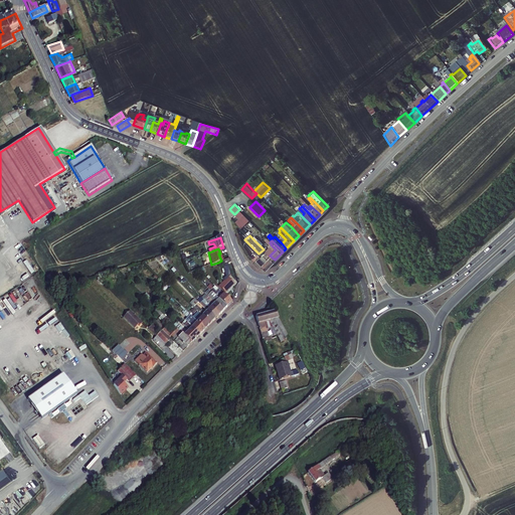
[(256,259),(262,264),(266,268),(275,260),(270,255),(265,261),(260,255),(258,258),(256,255),(254,258),(256,259)]
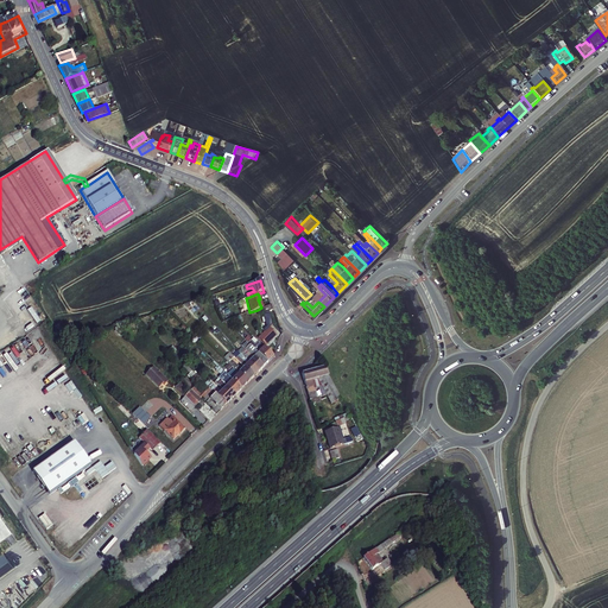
[(264,331),(257,339),(264,346),(273,335),(265,327),(261,329),(264,331)]
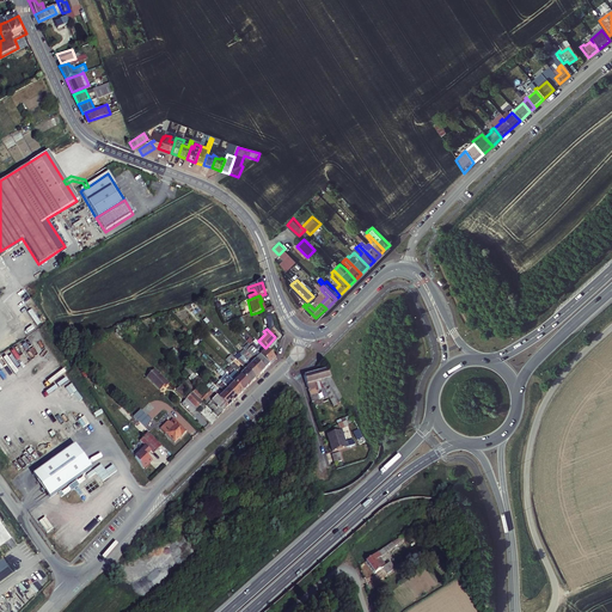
[(243,356),(249,363),(258,373),(267,365),(251,349),(245,343),(242,348),(252,359),(250,361),(244,355),(242,356),(243,356)]
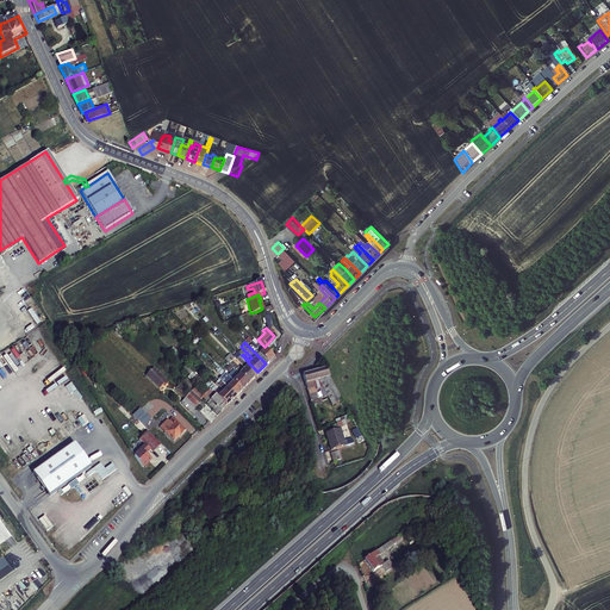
[(269,355),(262,348),(260,352),(255,348),(254,349),(251,347),(250,348),(266,363),(272,358),(269,355)]
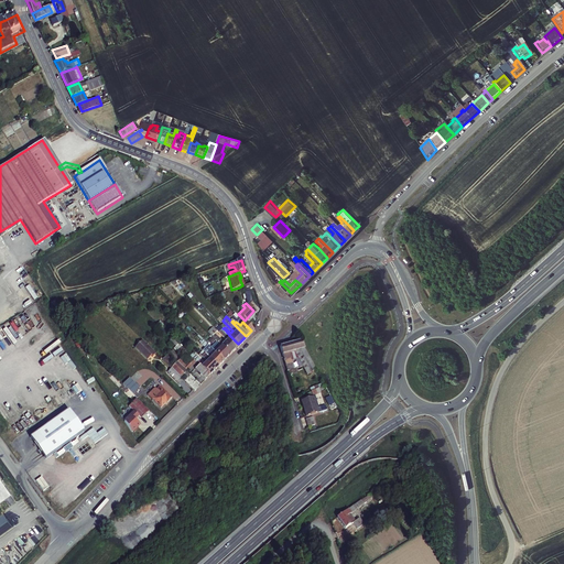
[(234,348),(225,339),(223,342),(213,333),(216,331),(212,326),(206,332),(215,340),(228,354),(234,348)]
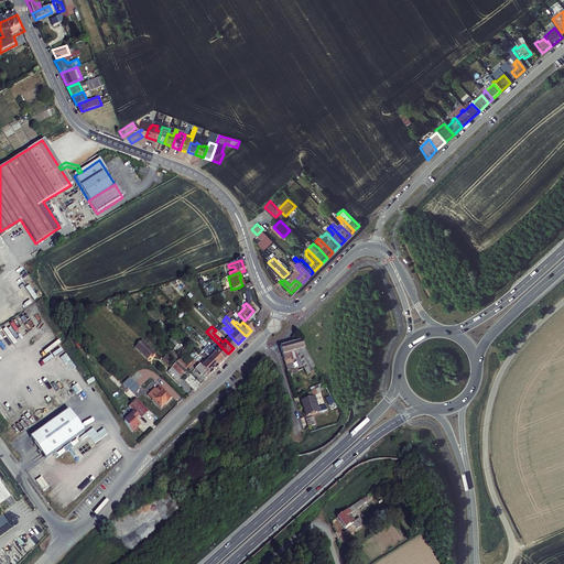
[(238,344),(229,335),(224,328),(219,334),(225,339),(234,348),(238,344)]
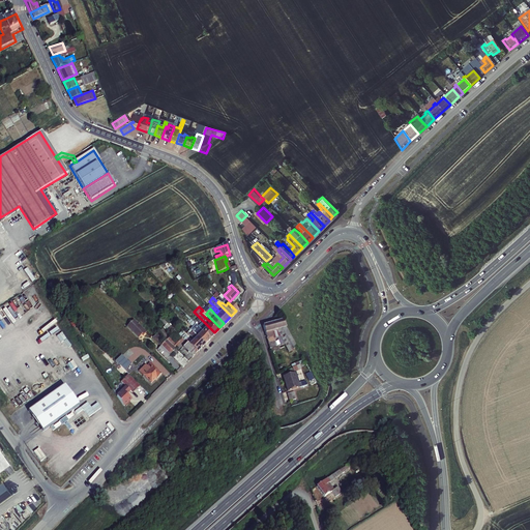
[(124,326),(136,337),(140,333),(142,334),(145,331),(133,318),(124,326)]
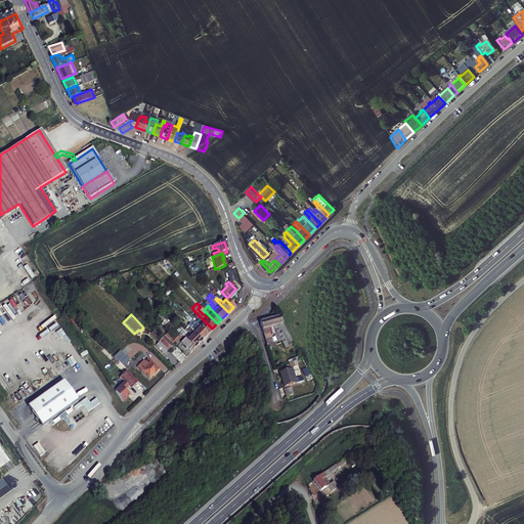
[(207,334),(194,322),(187,315),(185,317),(194,328),(192,331),(201,340),(207,334)]
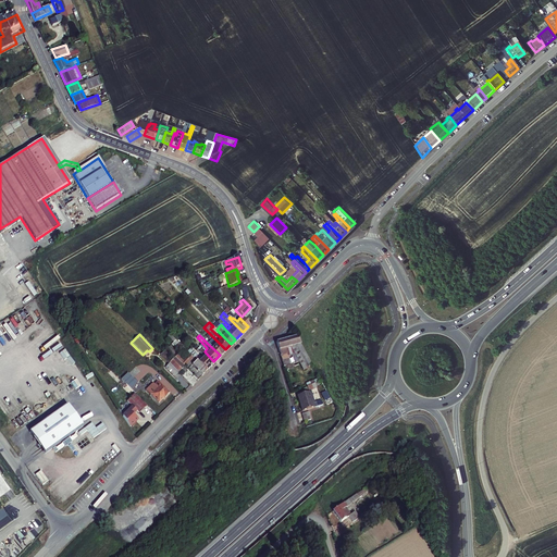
[(225,349),(212,336),(207,343),(220,355),(225,349)]
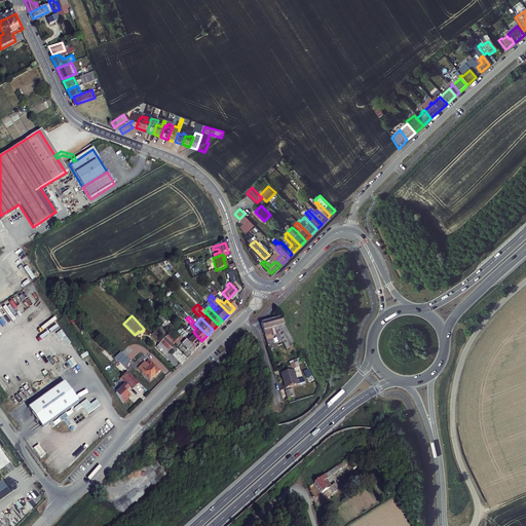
[(193,349),(201,341),(193,332),(188,327),(185,330),(191,336),(188,339),(183,335),(184,334),(180,329),(177,332),(182,338),(184,339),(193,349)]
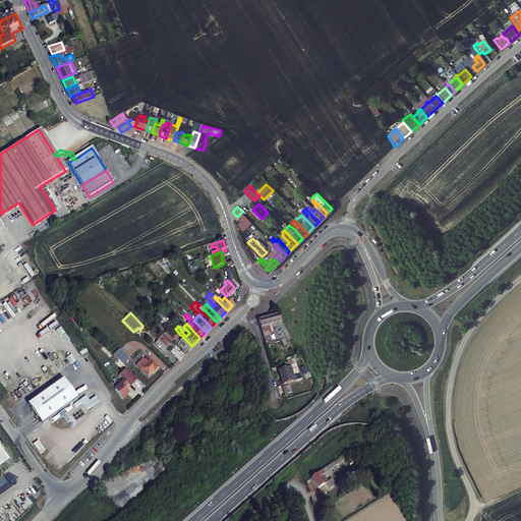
[(261,328),(267,347),(273,346),(282,343),(283,346),(291,342),(282,324),(261,328)]
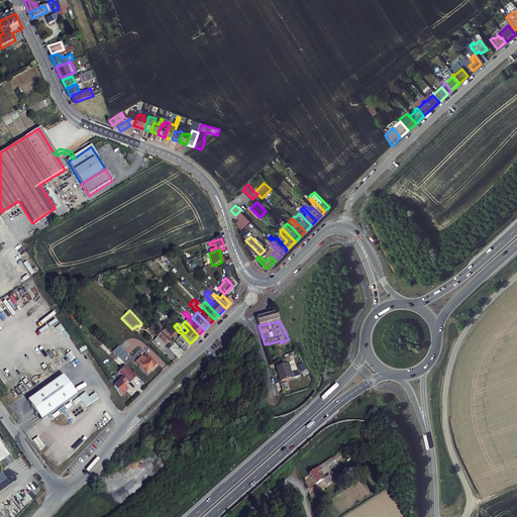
[(154,336),(164,344),(176,357),(190,343),(181,333),(177,337),(176,336),(179,332),(174,326),(172,325),(167,330),(164,327),(163,328),(162,327),(161,328),(162,329),(154,336)]
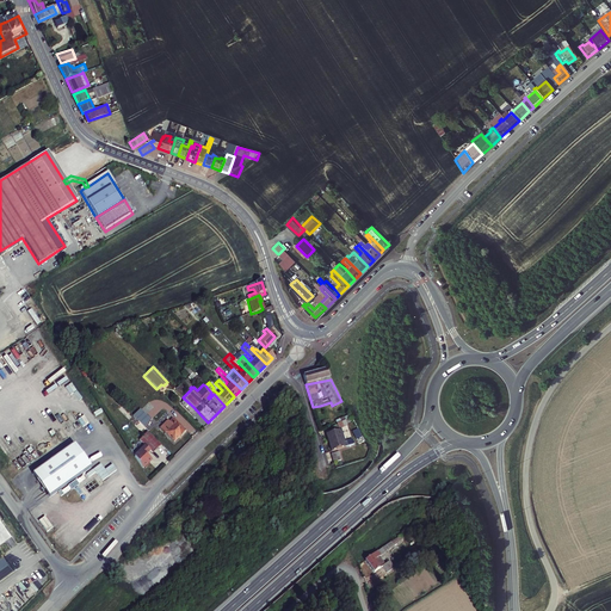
[(189,412),(193,407),(183,397),(179,402),(189,412)]
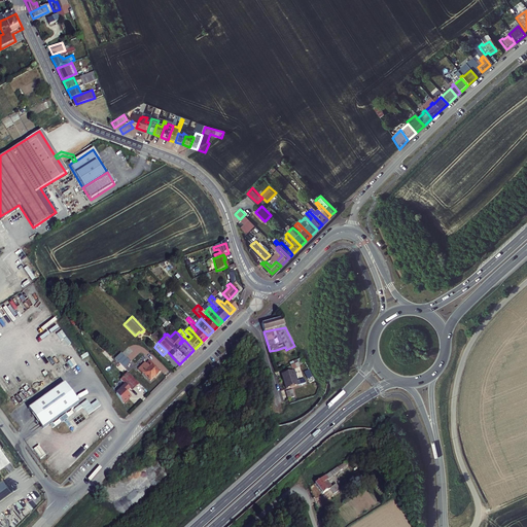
[(110,356),(115,350),(112,347),(107,353),(110,356)]
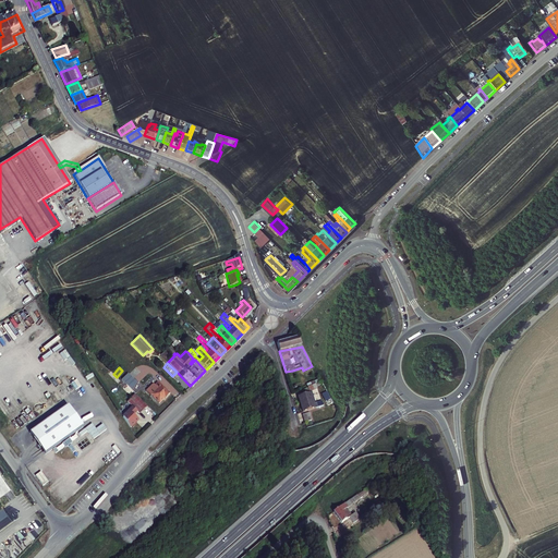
[(132,380),(122,371),(117,377),(132,391),(134,389),(129,383),(132,380)]
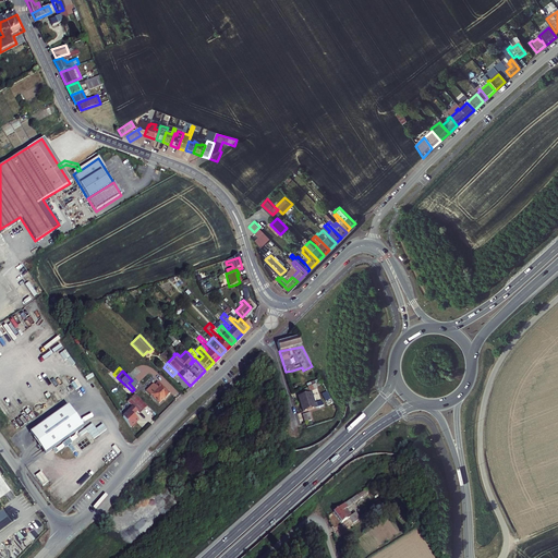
[(319,380),(300,390),(302,397),(298,399),(303,414),(322,408),(319,402),(312,405),(307,395),(316,391),(315,389),(323,386),(319,380)]
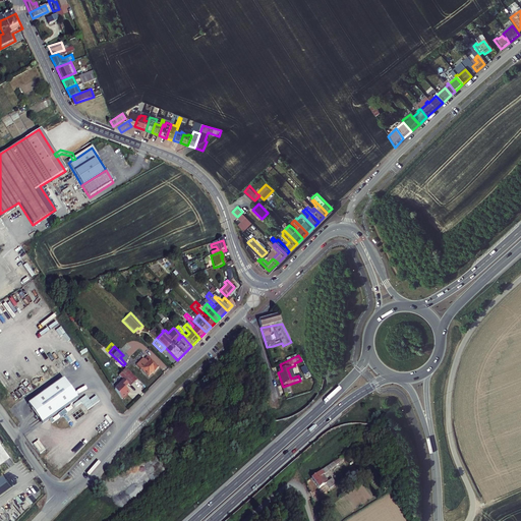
[(141,359),(135,365),(146,375),(151,370),(152,371),(157,367),(147,357),(143,360),(141,359)]
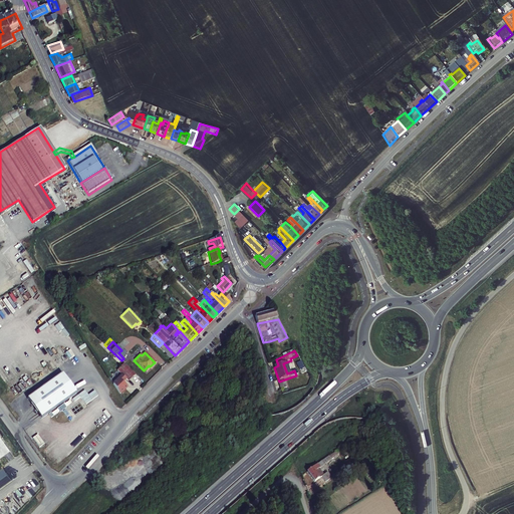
[(301,360),(296,363),(302,373),(306,370),(301,360)]
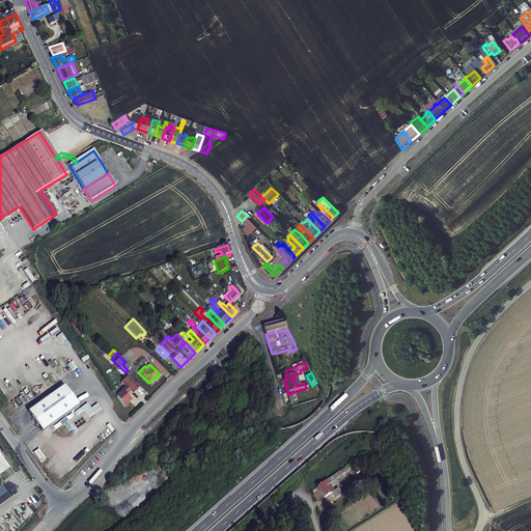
[(130,391),(136,384),(127,375),(120,383),(127,389),(130,391)]
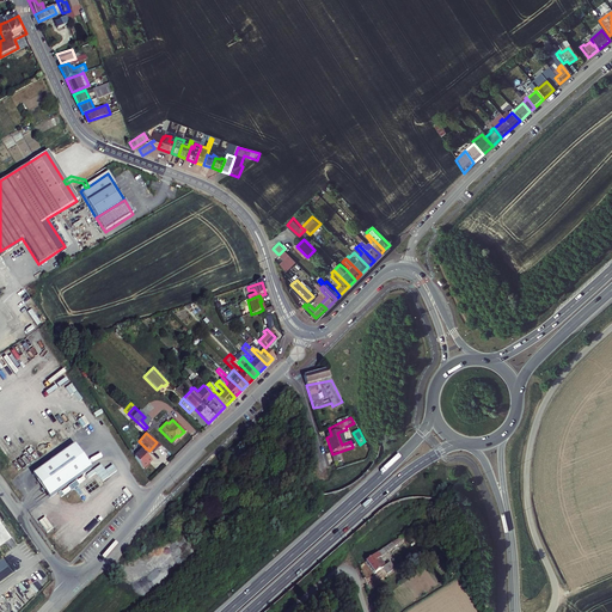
[(91,464),(73,440),(31,470),(48,494),(91,464)]
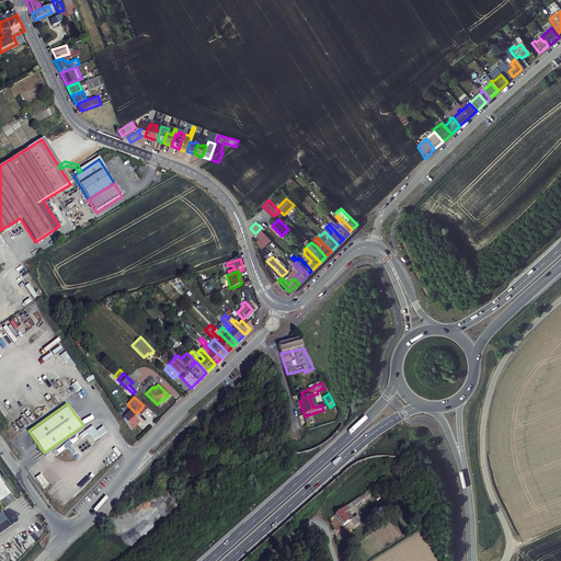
[(129,408),(119,419),(126,428),(135,420),(129,414),(134,411),(129,408)]
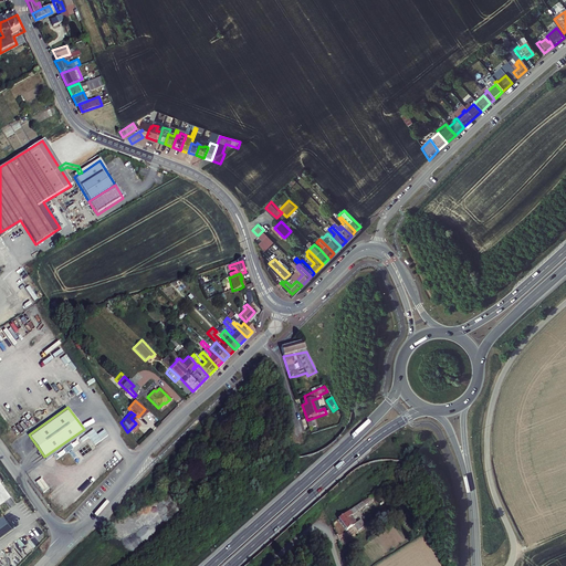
[(317,426),(314,419),(306,422),(310,429),(317,426)]
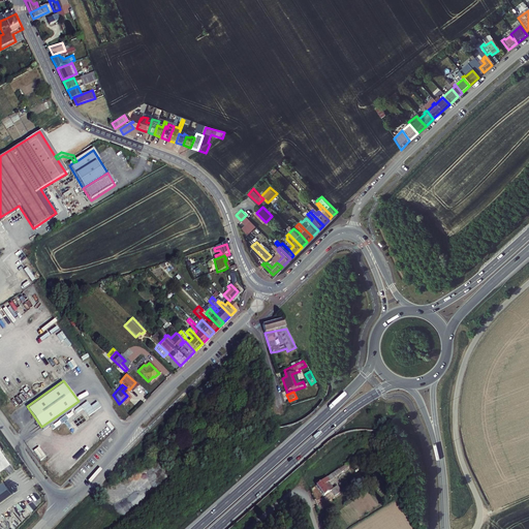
[(81,407),(89,416),(95,412),(87,402),(81,407)]
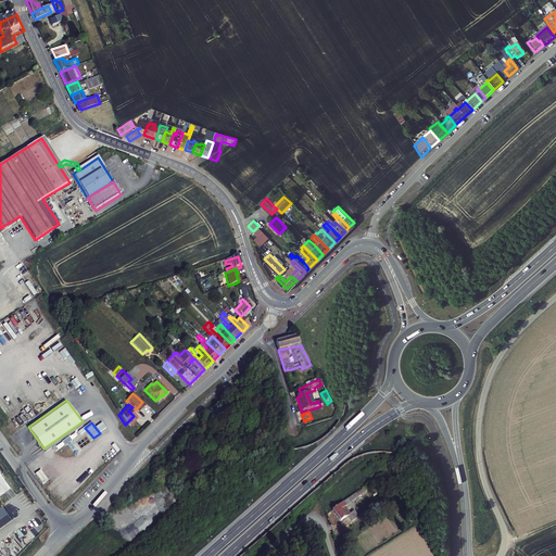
[(64,445),(65,446),(72,442),(72,441),(77,436),(76,433),(70,438),(62,443),(57,447),(55,446),(53,449),(55,452),(64,445)]
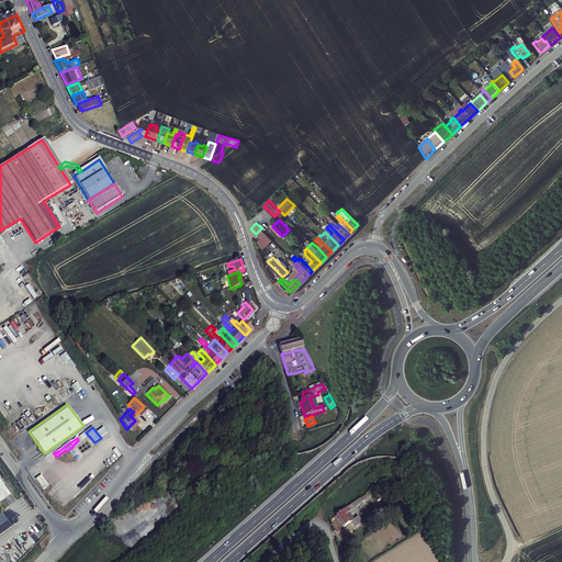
[(19,456),(24,452),(20,446),(14,449),(19,456)]
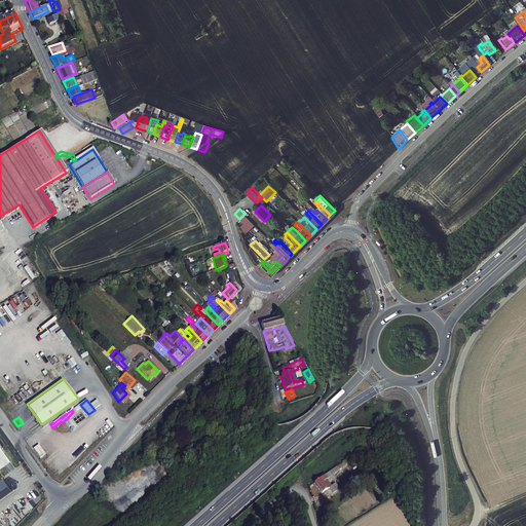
[(34,449),(40,458),(45,454),(39,445),(34,449)]
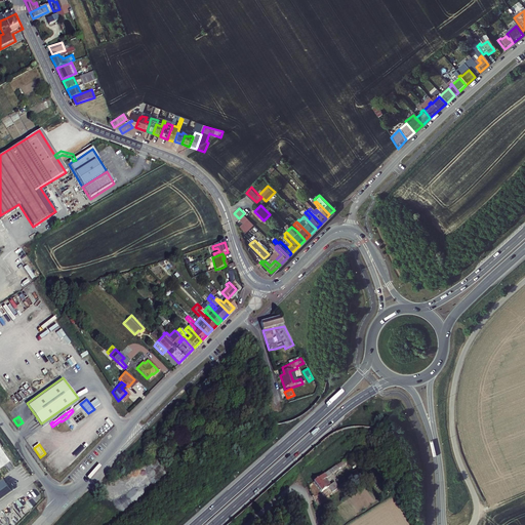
[(320,482),(329,476),(327,472),(313,481),(320,492),(326,487),(329,490),(334,487),(330,480),(322,485),(320,482)]
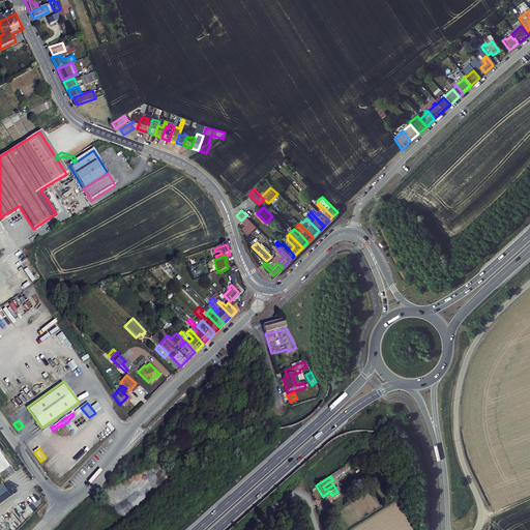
[(0,484),(0,502),(12,494),(4,482),(0,484)]
